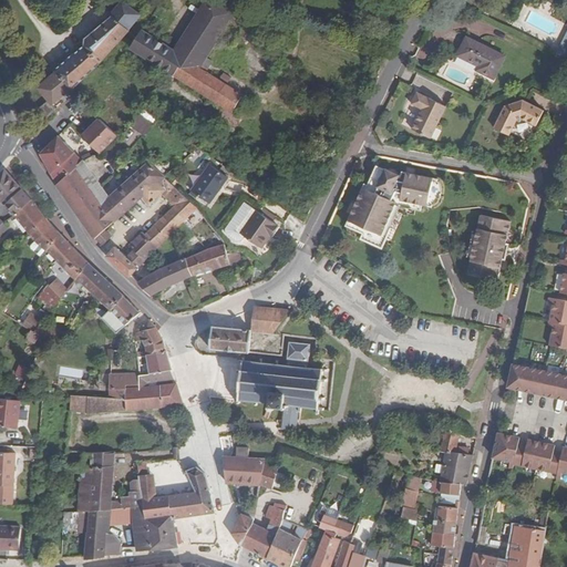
[(299,219),(313,191),(235,135),(260,91),(216,64),(217,62),(224,51),(245,23),(246,21),(235,14),(236,12),(216,0),(206,0),(203,6),(212,11),(183,58),(174,52),(142,31),(131,48),(137,52),(131,62),(160,82),(166,71),(168,71),(158,86),(175,98),(168,109),(207,134),(205,138),(148,99),(142,109),(197,147),(290,214),(299,219)]
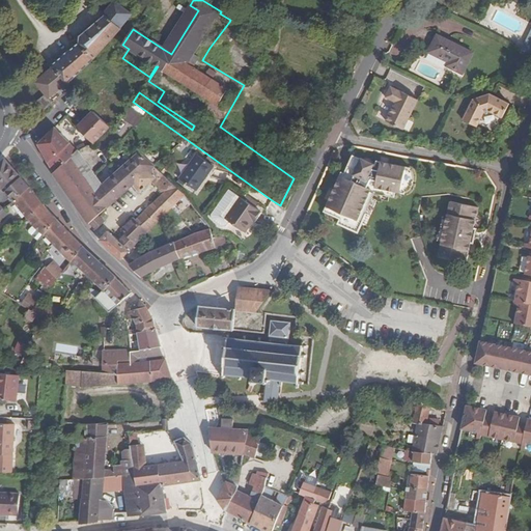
[(53,70),(66,84),(91,61),(120,29),(120,28),(131,15),(114,2),(102,16),(104,18),(80,38),(79,47),(52,67),(53,70)]
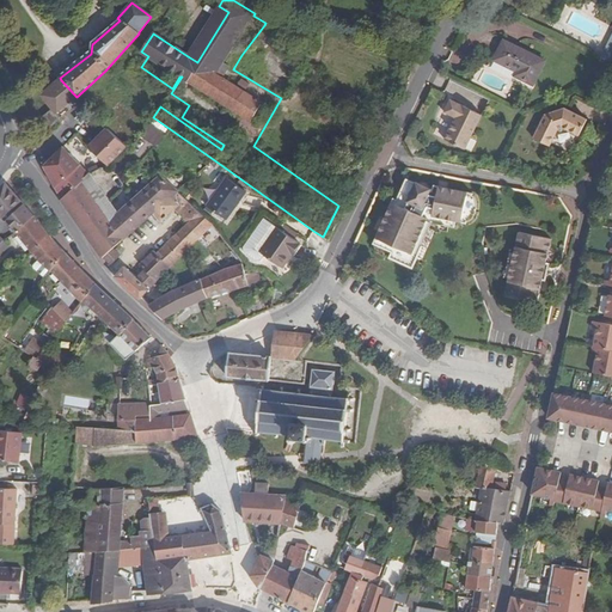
[(219,6),(188,56),(197,62),(228,12),(219,6)]
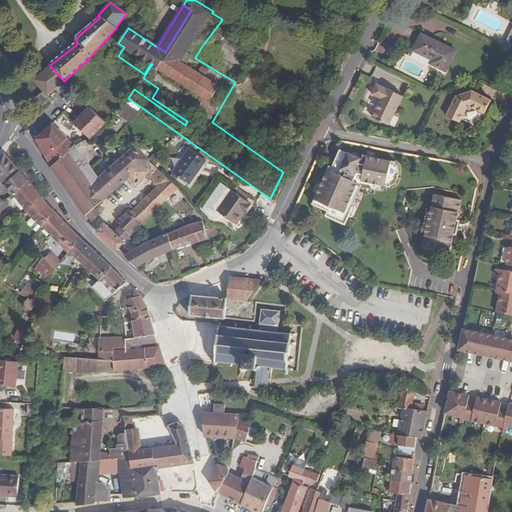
[(456,50),(421,34),(412,51),(431,60),(429,63),(446,72),(456,50)]
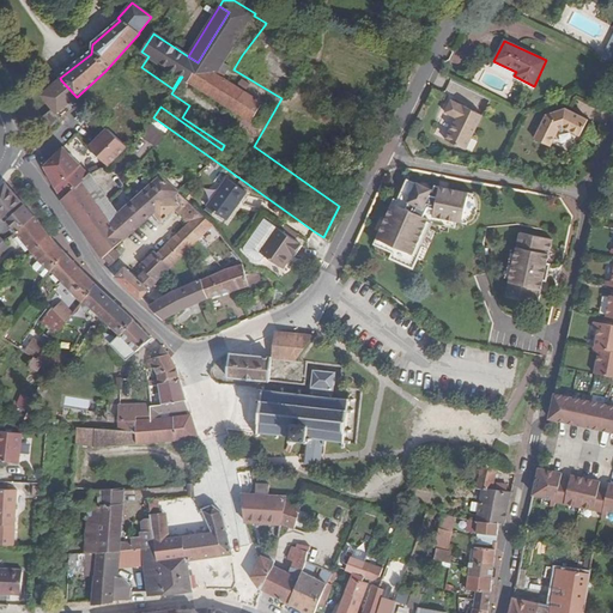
[(612,43),(610,42),(602,58),(612,64),(612,62),(612,43)]
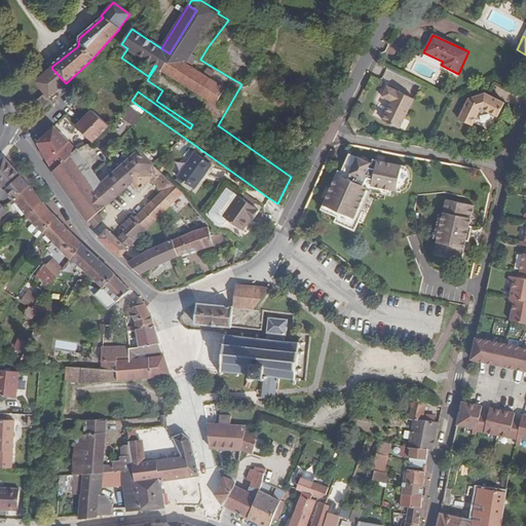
[(522,62),(525,54),(517,49),(513,58),(522,62)]
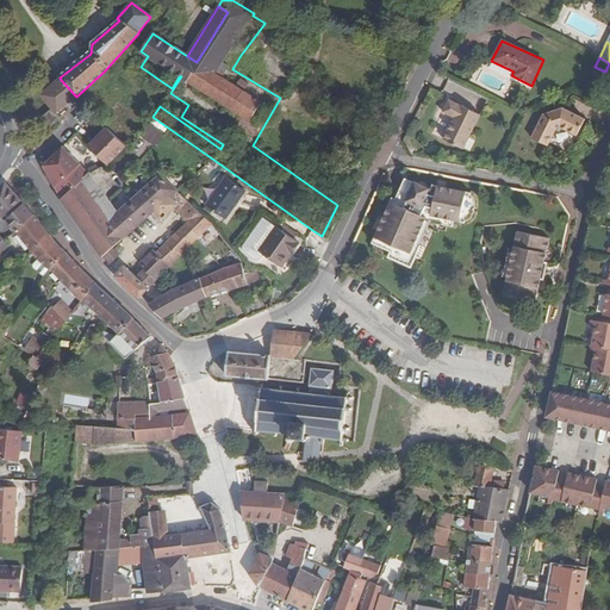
[(76,97),(61,80),(41,97),(51,110),(55,113),(76,97)]
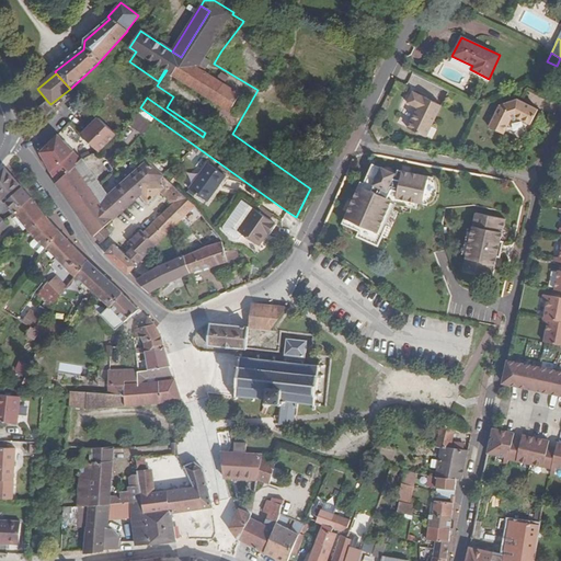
[(119,138),(140,107),(147,98),(151,91),(141,84),(118,117),(102,101),(119,82),(111,73),(82,102),(98,117),(115,135),(119,138)]
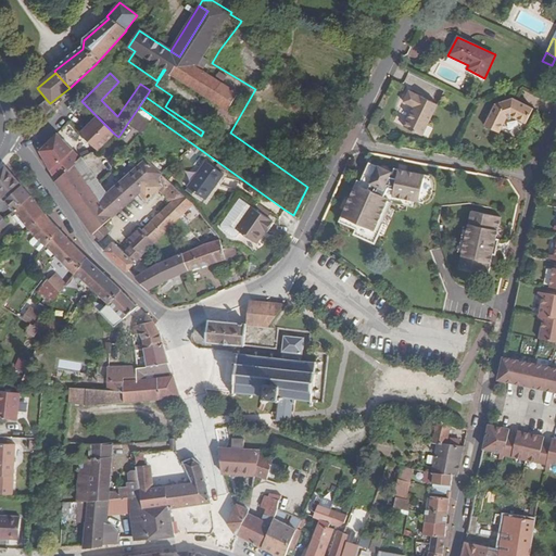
[(438,103),(409,90),(404,101),(414,106),(404,126),(422,135),(438,103)]
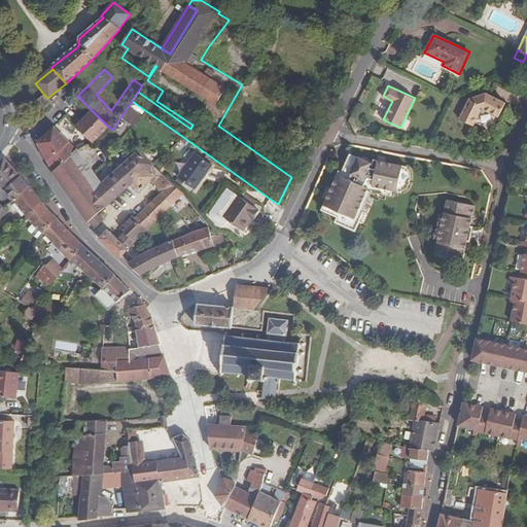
[(498,116),(505,103),(486,93),(469,98),(459,118),(472,126),(480,111),(485,109),(498,116)]
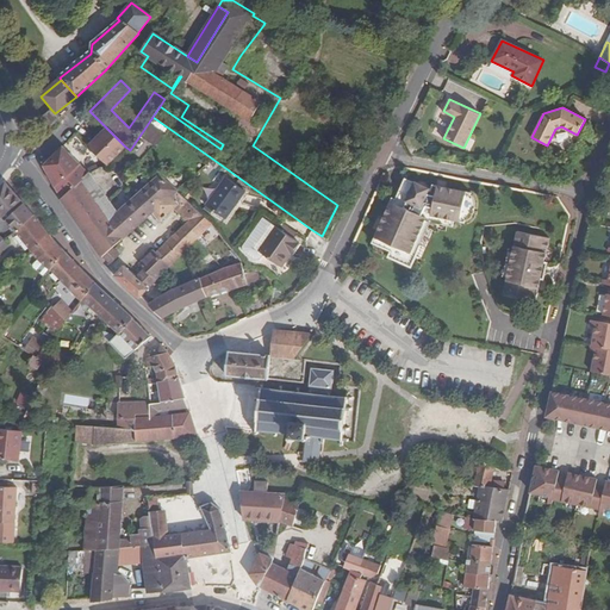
[(60,118),(55,113),(51,110),(43,117),(50,126),(60,118)]
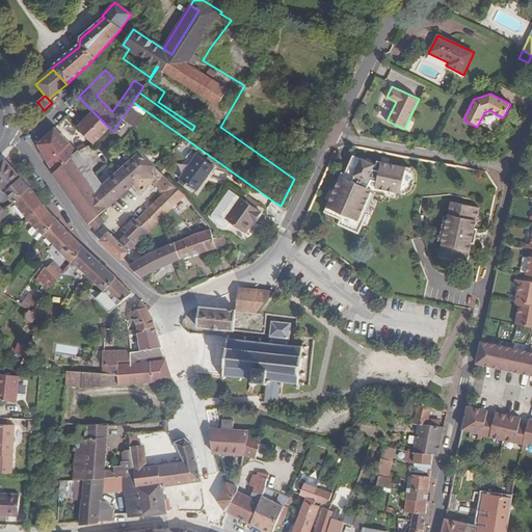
[(94,143),(109,128),(92,111),(77,128),(94,143)]
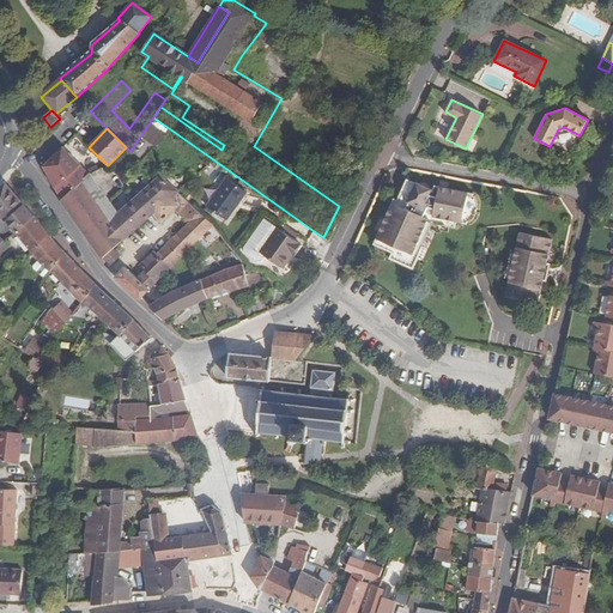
[(368,145),(363,156),(368,159),(374,149),(368,145)]
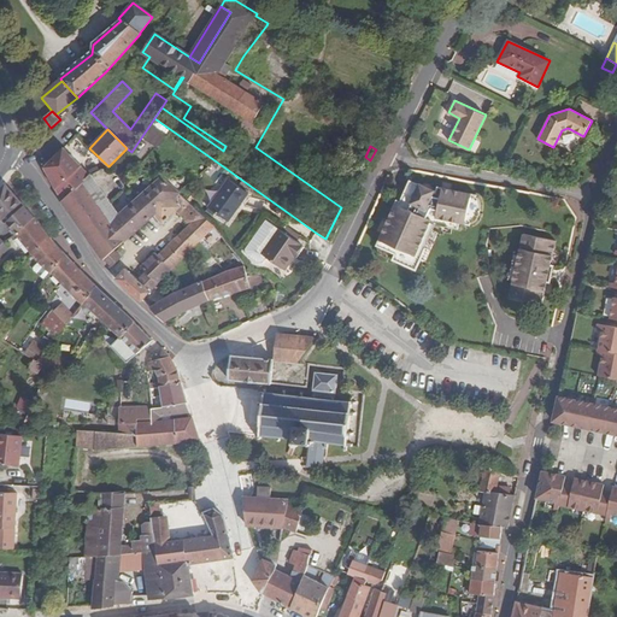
[(82,182),(88,176),(63,150),(46,165),(43,168),(62,201),(82,182)]
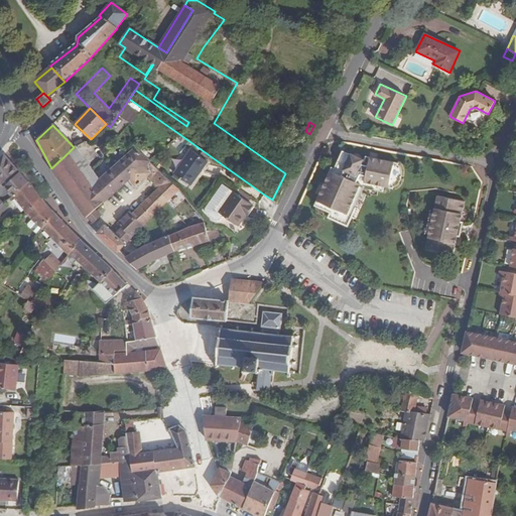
[(92,185),(99,179),(76,146),(74,147),(69,152),(92,185)]
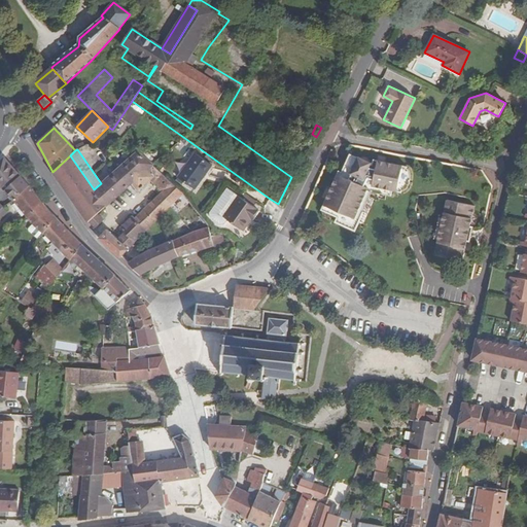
[(94,189),(70,155),(53,172),(88,222),(97,214),(131,183),(151,165),(137,151),(101,183),(94,189)]
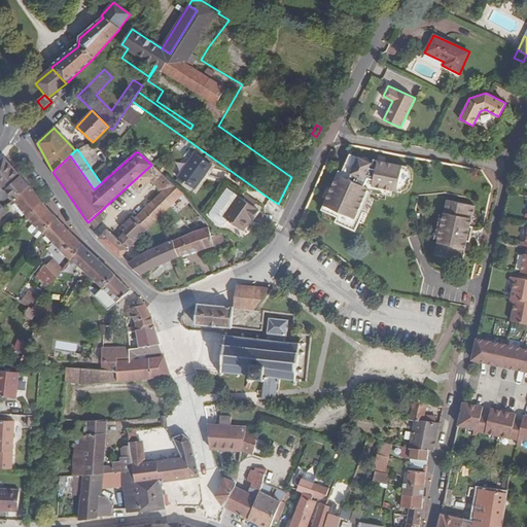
[(195,189),(211,166),(195,153),(178,178),(195,189)]
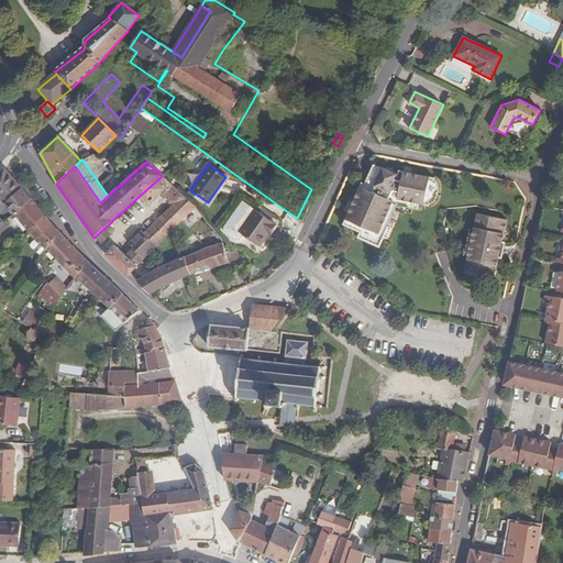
[(378,181),(371,177),(366,186),(363,184),(343,225),(361,233),(359,239),(378,247),(387,228),(386,227),(396,206),(417,210),(418,203),(428,206),(434,179),(401,172),(400,175),(398,174),(399,174),(386,166),(384,170),(378,181)]
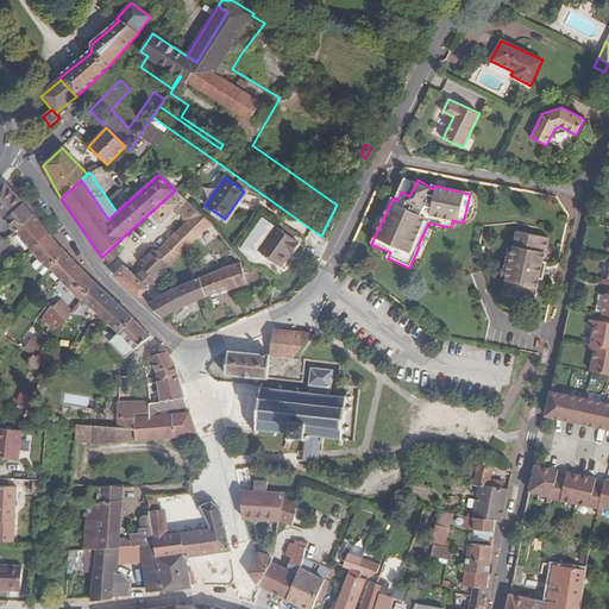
[(406,180),(401,192),(409,196),(415,184),(406,180)]
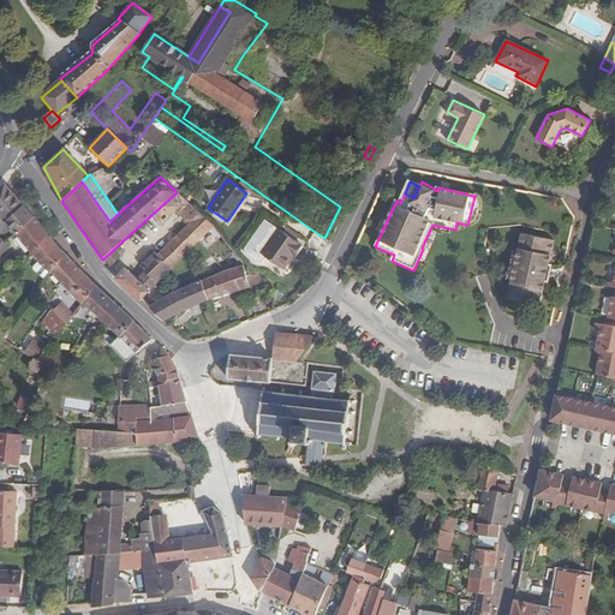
[(0,215),(16,233),(34,218),(6,185),(0,189),(0,215)]
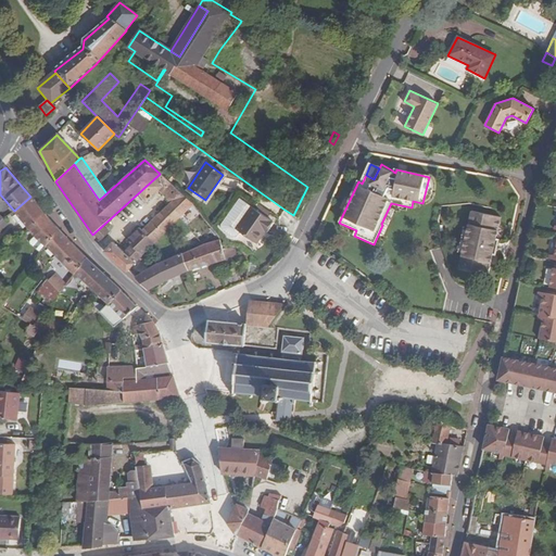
[(161,193),(171,184),(160,174),(138,193),(146,201),(158,191),(161,193)]
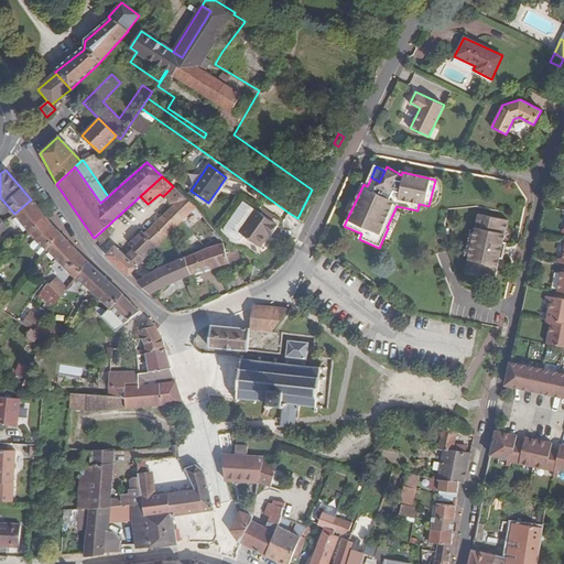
[(167,202),(177,191),(173,186),(163,196),(167,202)]
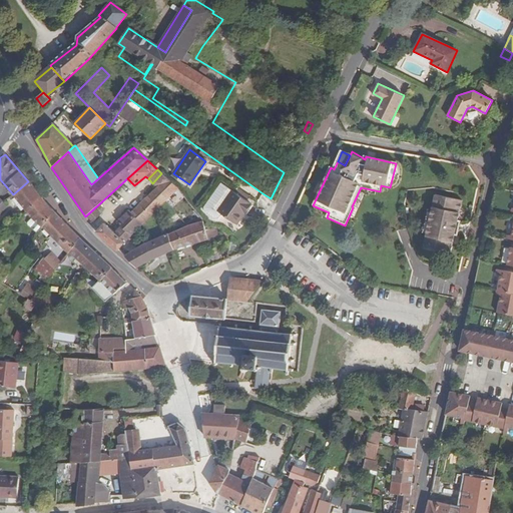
[(284,172),(271,198),(275,201),(288,174),(284,172)]
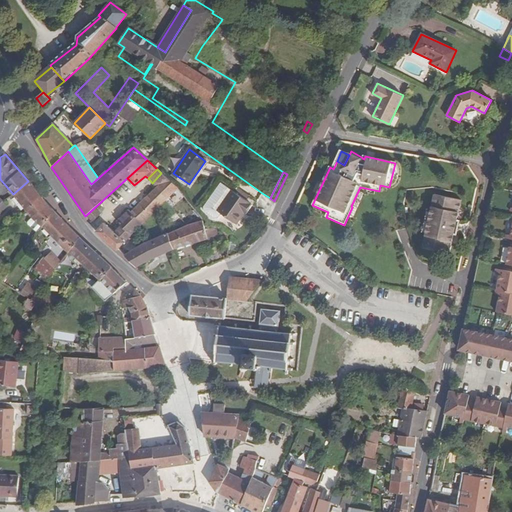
[(156,186),(165,177),(161,173),(152,183),(156,186)]
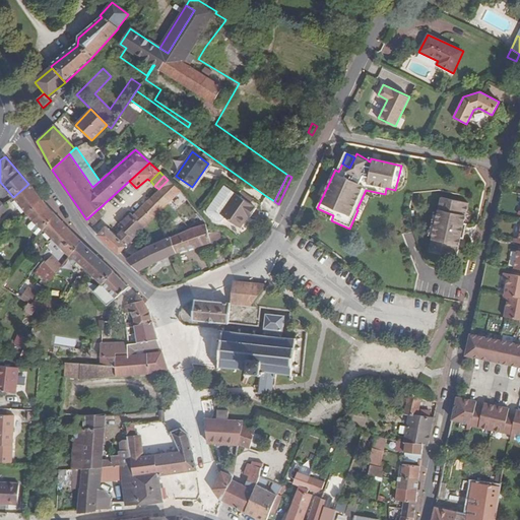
[(164,207),(168,204),(180,191),(168,180),(158,189),(132,215),(144,228),(164,207)]
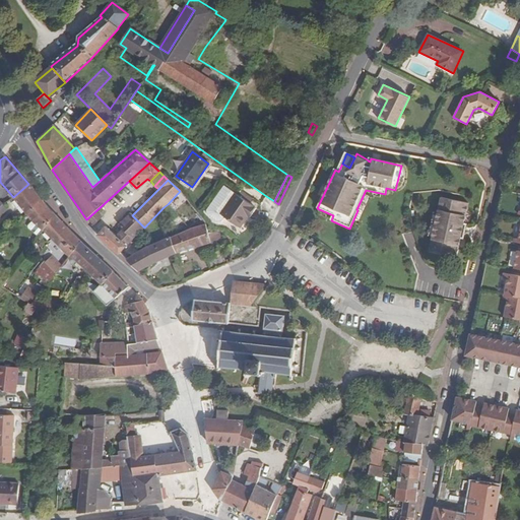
[(25,212),(41,200),(28,184),(13,197),(25,212)]
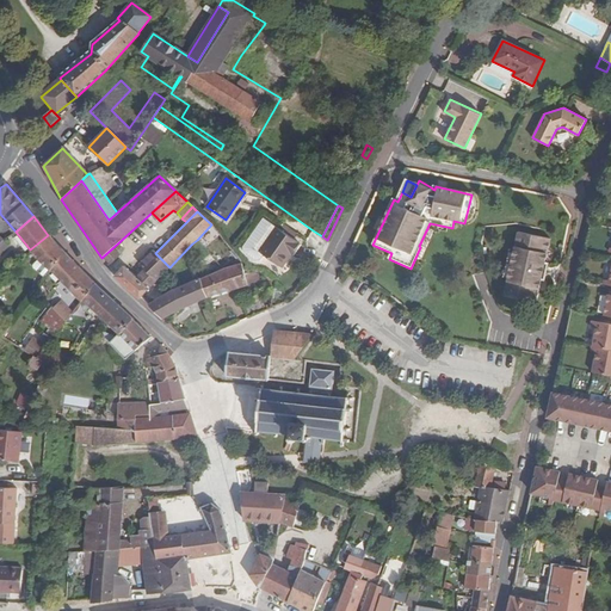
[(290,254),(297,244),(275,228),(258,252),(278,266),(288,253),(290,254)]
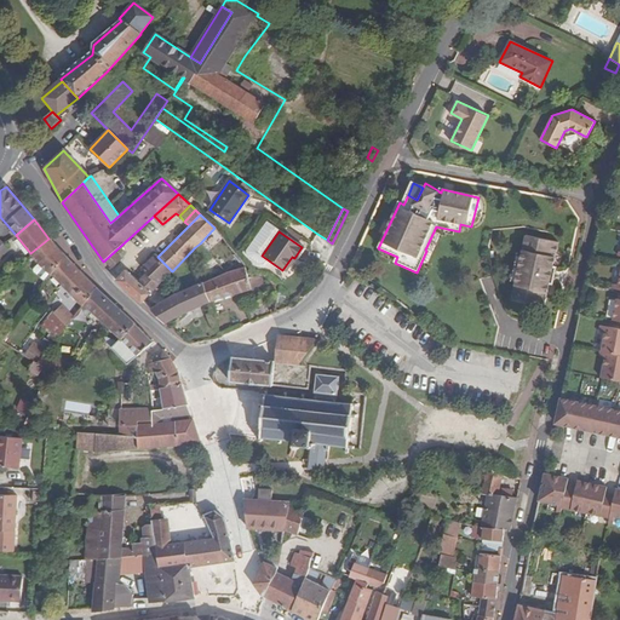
[(556,244),(523,236),(509,300),(541,309),(546,288),(550,288),(555,268),(551,268),(556,244)]
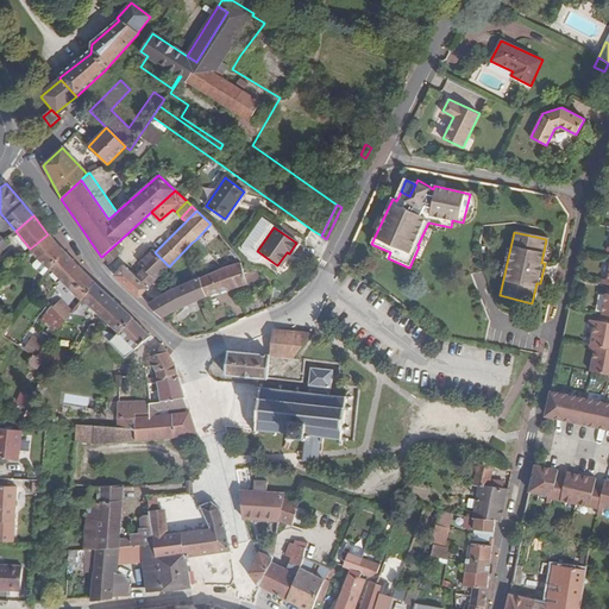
[(51,270),(67,253),(55,244),(48,234),(30,249),(37,258),(51,270)]
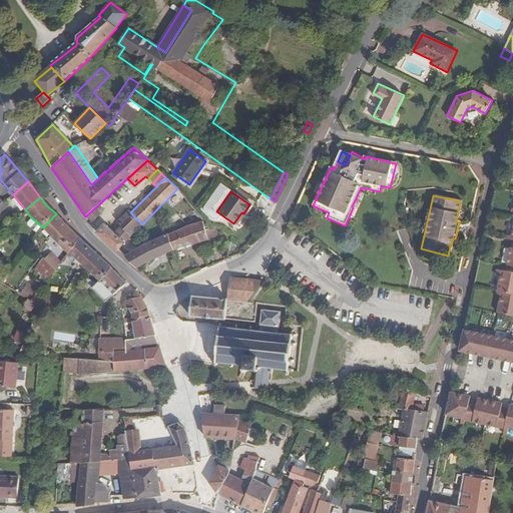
[(165,201),(161,204),(182,228),(187,225),(165,201)]
